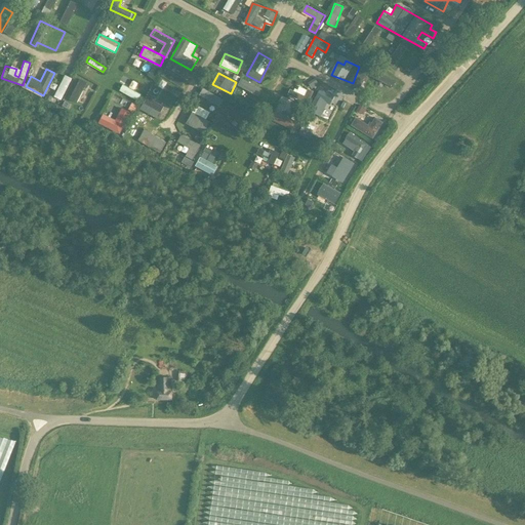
[(53,96),(61,101),(72,78),(65,74),(53,96)]
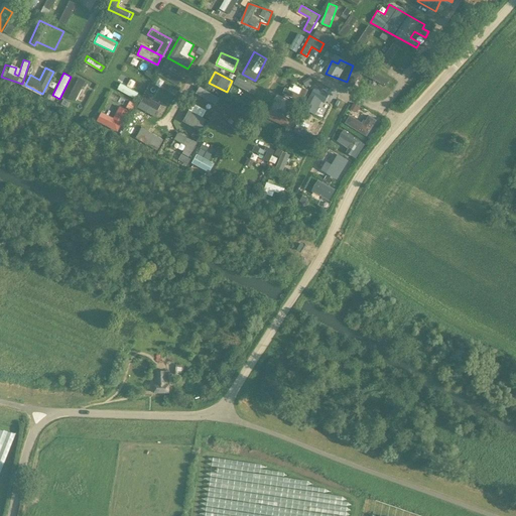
[(79,77),(68,97),(75,101),(86,81),(79,77)]
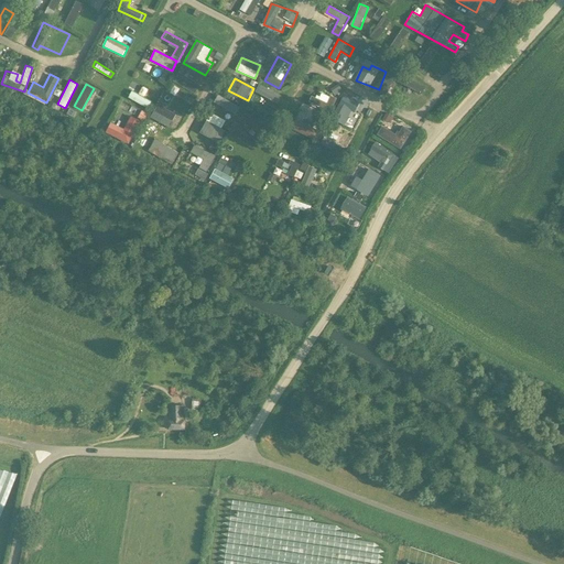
[(325,109),(331,97),(316,89),(310,102),(325,109)]
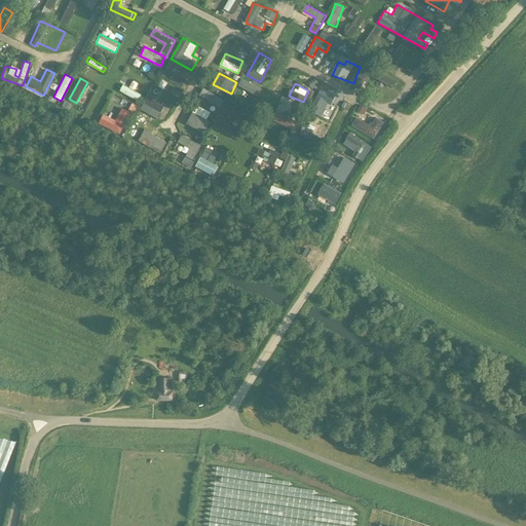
[(309,105),(318,114),(333,100),(325,90),(309,105)]
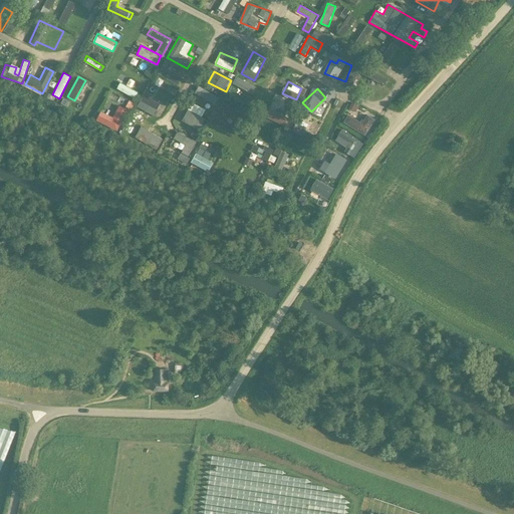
[(155,116),(161,103),(144,94),(137,107),(155,116)]
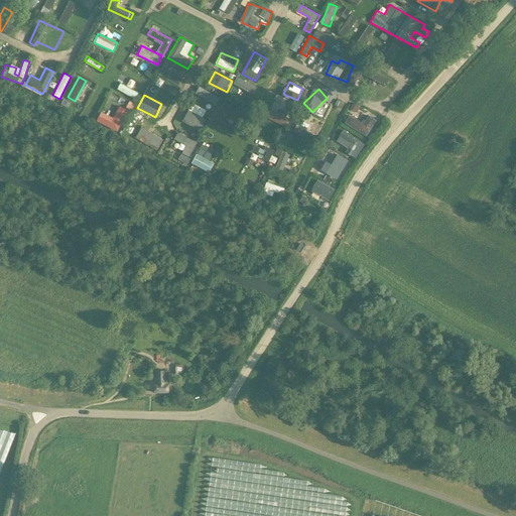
[(357,114),(362,106),(354,102),(349,109),(357,114)]
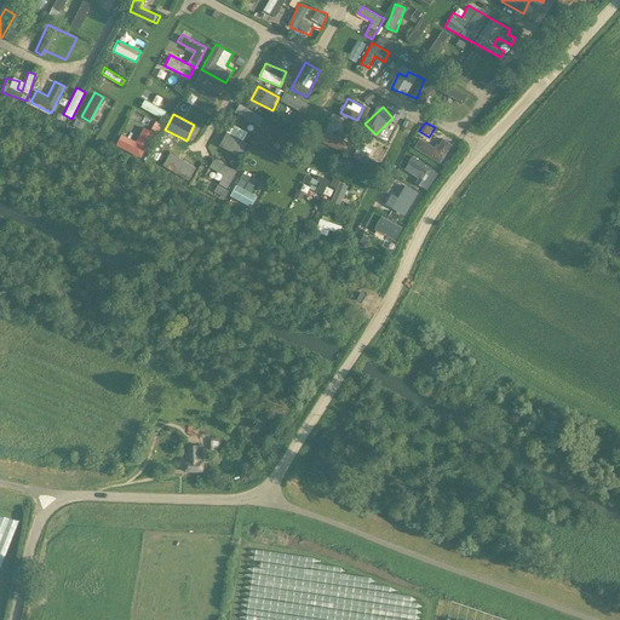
[(244,141),(248,132),(230,124),(219,147),(241,156),(247,143),(244,141)]
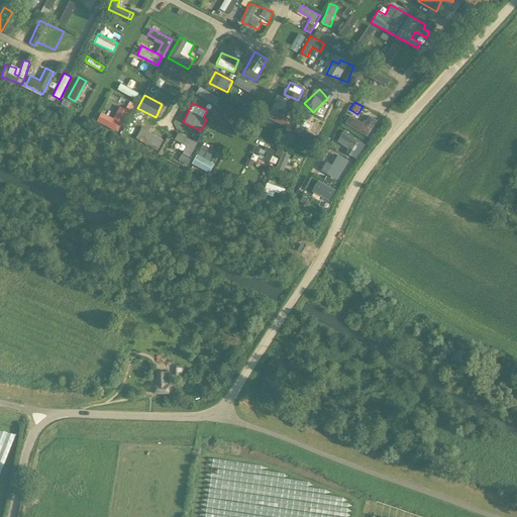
[(101,112),(96,122),(119,132),(128,110),(119,106),(114,117),(101,112)]
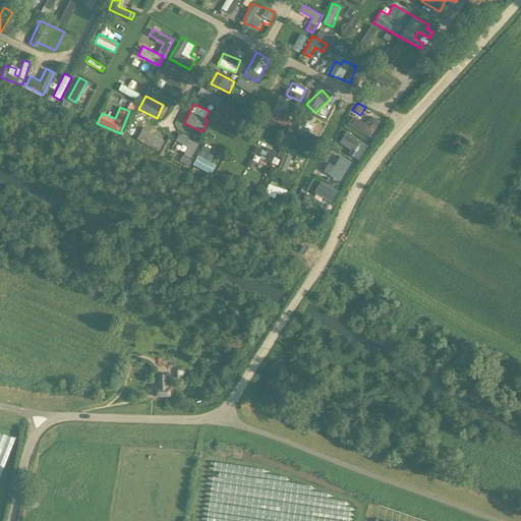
[(270,121),(291,127),(294,118),(273,112),(270,121)]
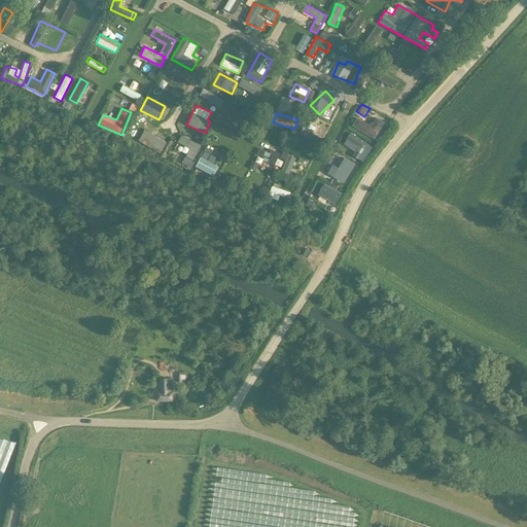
[(374,139),(384,123),(376,117),(371,126),(356,117),(351,126),(374,139)]
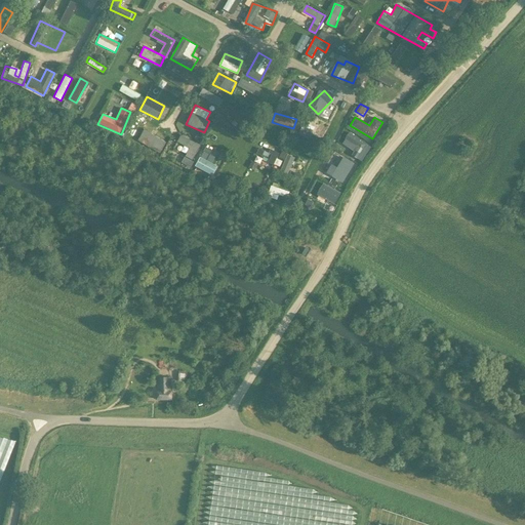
[(138,139),(160,152),(165,142),(145,129),(138,139)]
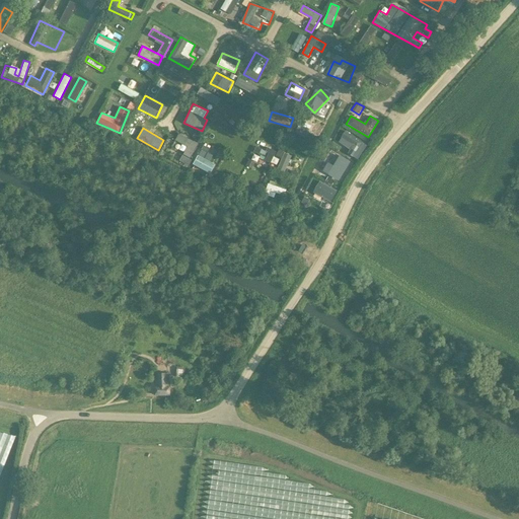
[(124,134),(133,139),(136,133),(126,129),(124,134)]
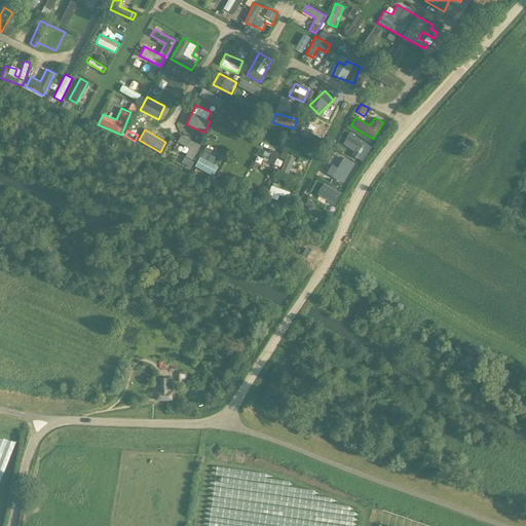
[(348,130),(345,138),(366,149),(370,142),(348,130)]
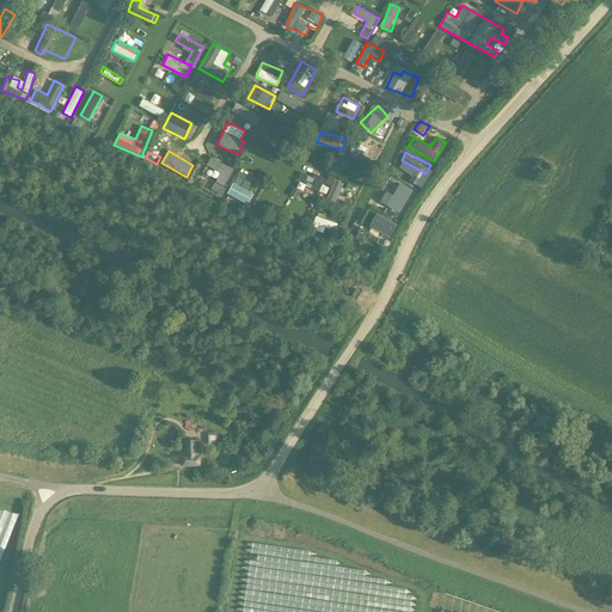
[(203,173),(216,178),(212,190),(222,195),(234,167),(209,158),(203,173)]
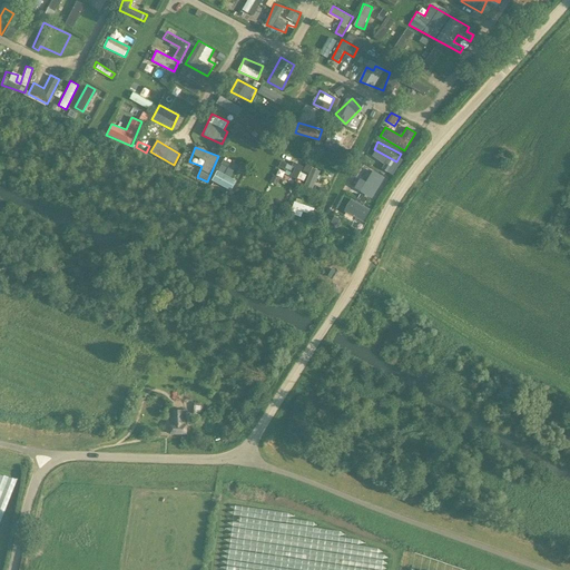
[(499,160),(509,167),(513,159),(503,153),(499,160)]
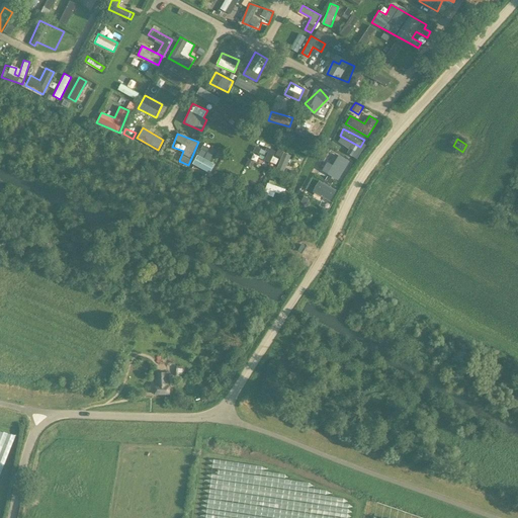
[(209,173),(216,164),(204,157),(210,146),(203,143),(192,163),(209,173)]
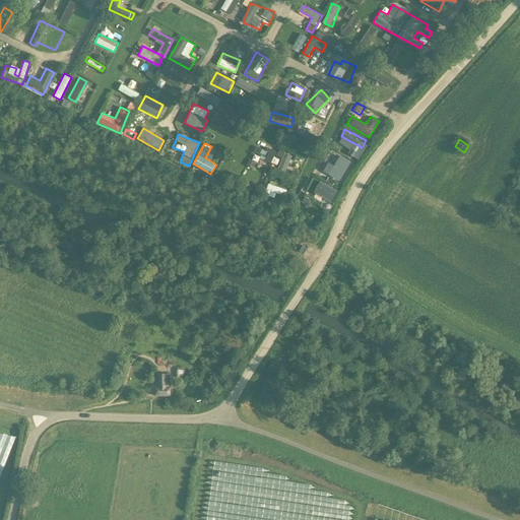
[(284,174),(293,155),(268,145),(266,149),(256,145),(248,166),(254,168),(258,157),(278,166),(276,171),(284,174)]
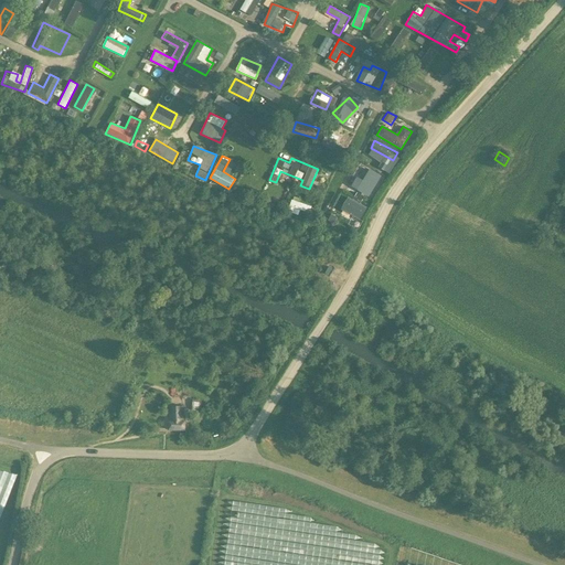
[(369,168),(362,180),(356,176),(351,187),(369,196),(382,174),(369,168)]
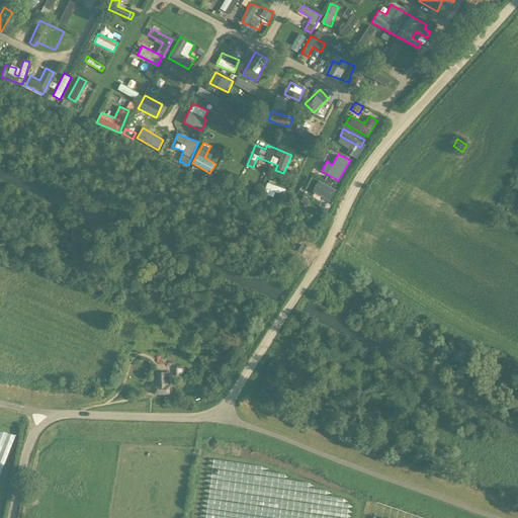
[(283,195),(285,189),(267,182),(263,193),(273,197),(275,192),(283,195)]
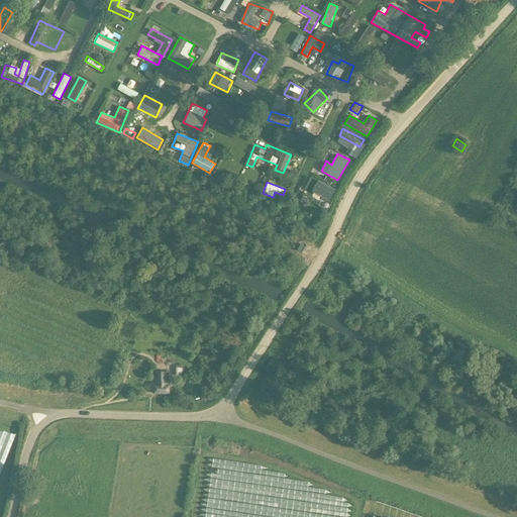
[(154,373),(154,385),(153,385),(153,393),(169,394),(169,385),(167,385),(168,373),(154,373)]
